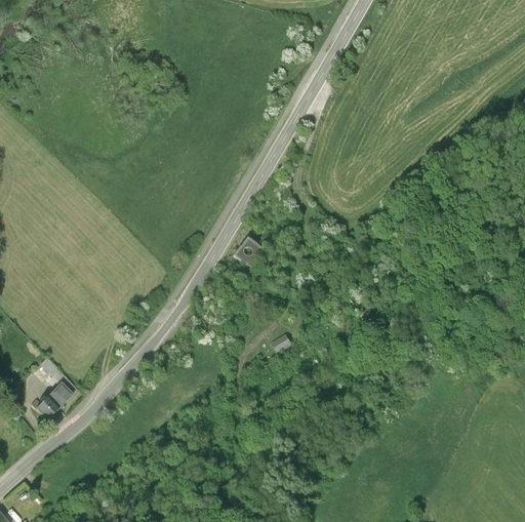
[(249,235),(235,252),(251,266),(266,248),(249,235)]
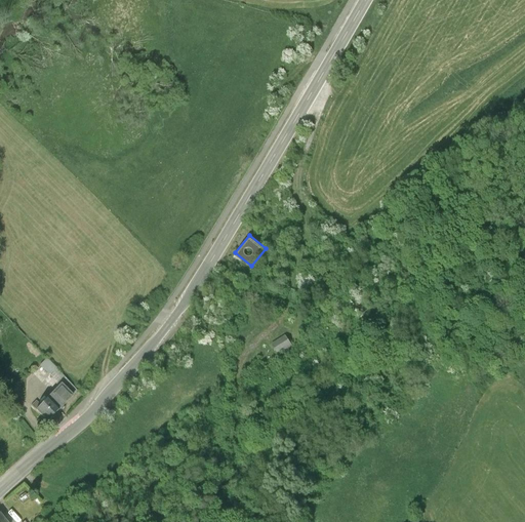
[(290,343),(285,334),(272,343),(277,351),(290,343)]
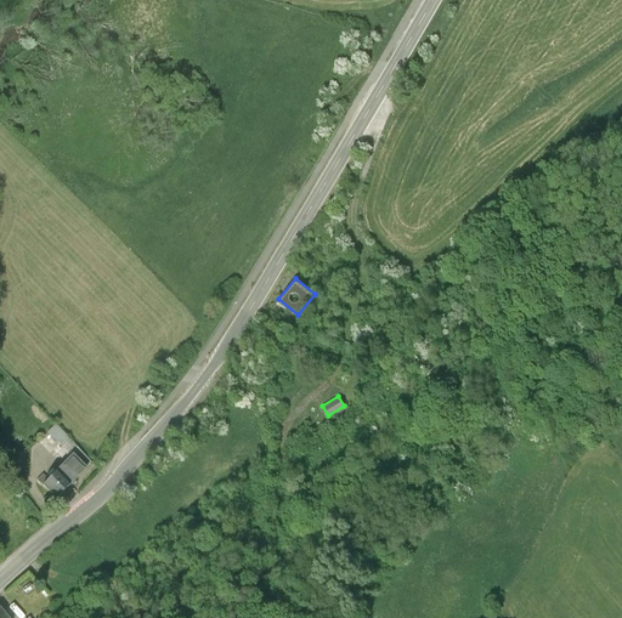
[(68,451),(75,443),(66,432),(58,440),(68,451)]
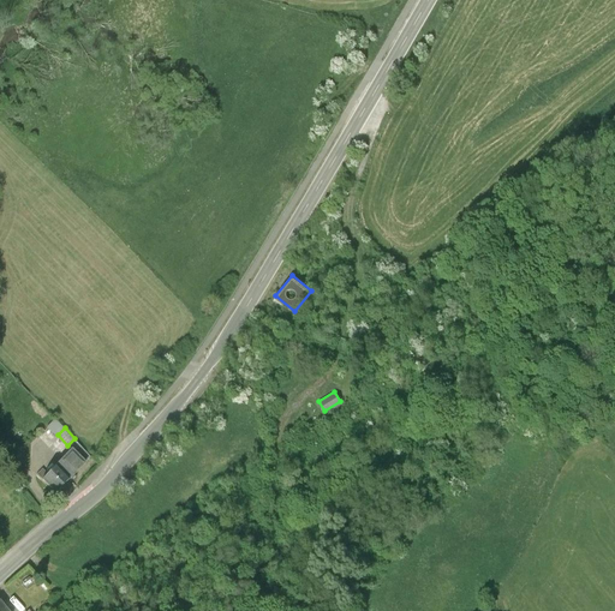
[(87,460),(72,447),(43,475),(58,489),(87,460)]
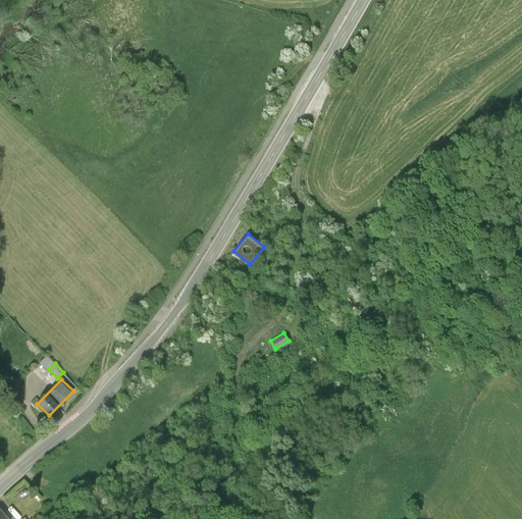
[(0,518),(10,518),(1,508),(0,508),(0,518)]
